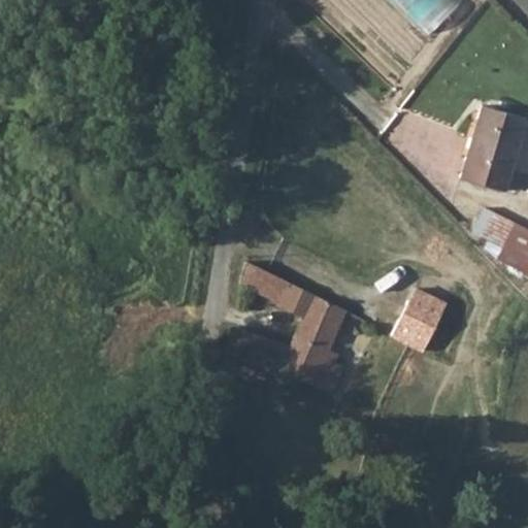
[(399,0),(433,34),(467,0),(466,0),(399,0)]
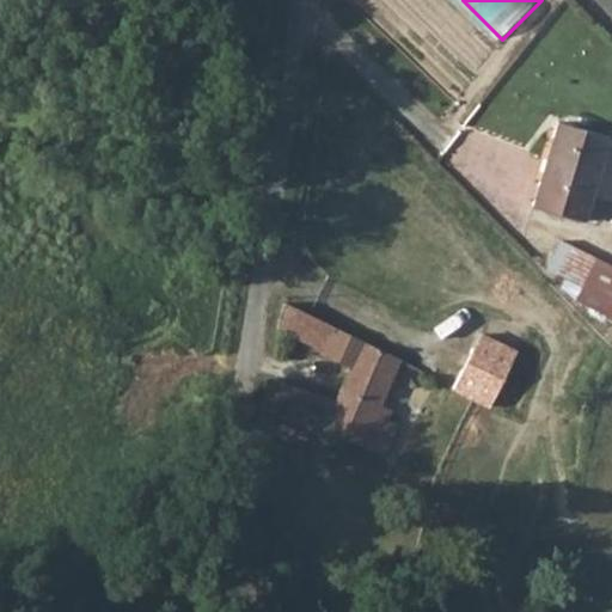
[(611,139),(561,120),(530,200),(579,220),(586,201),(605,209),(611,190),(611,139)]
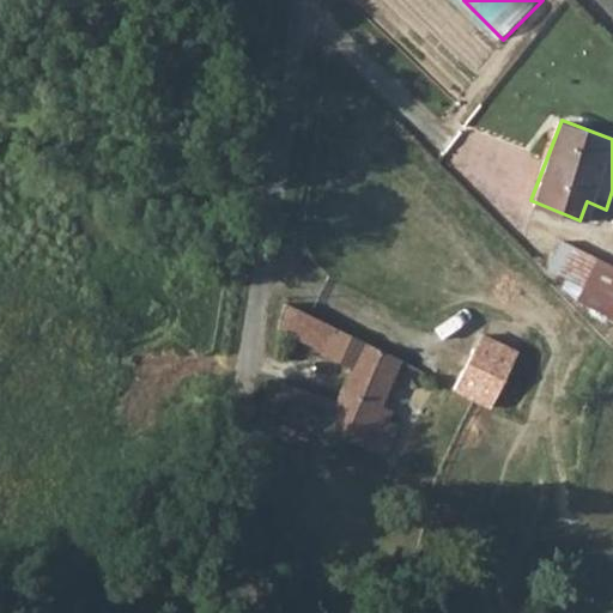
[(601,315),(612,291),(612,266),(594,258),(571,301),(601,315)]
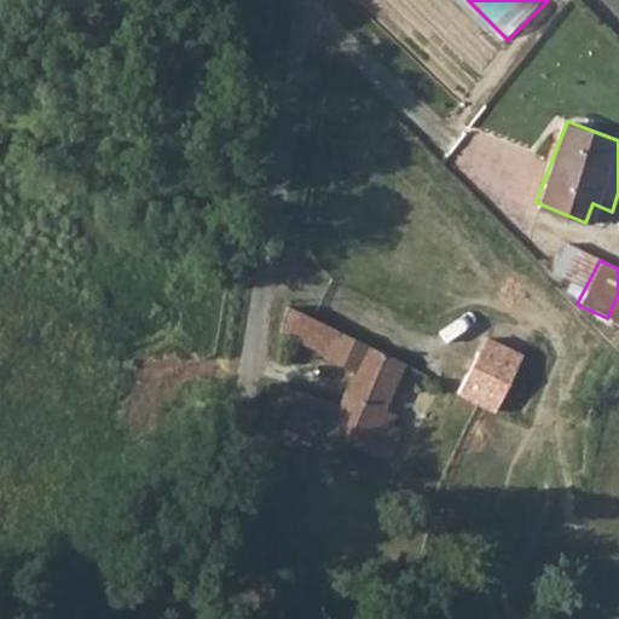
[(383,409),(404,363),(285,305),(279,333),(351,370),(333,405),(279,386),(271,385),(265,424),(276,429),(278,420),(388,460),(401,431),(391,424),(395,415),(383,409)]
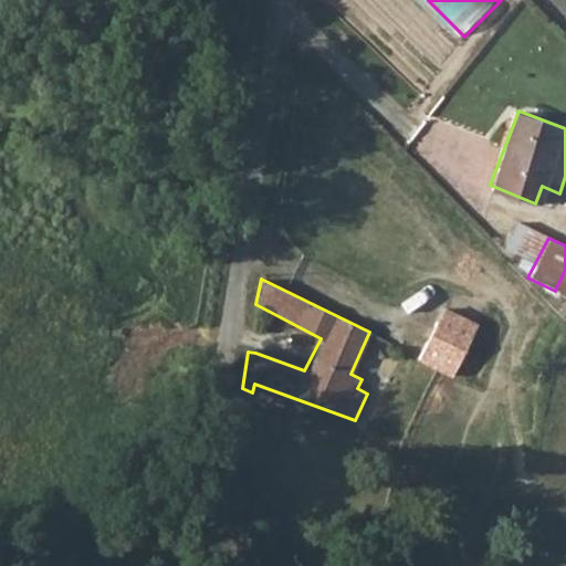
[(446,311),(421,360),(453,380),(478,325),(446,311)]
